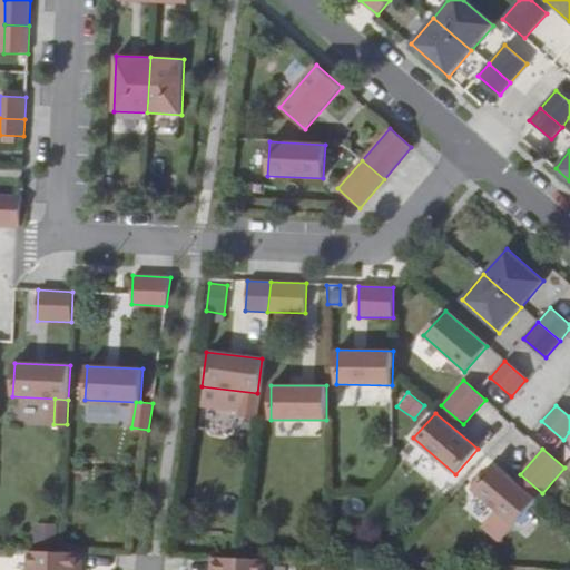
[(537,500),(494,463),(472,489),(514,526),(537,500)]
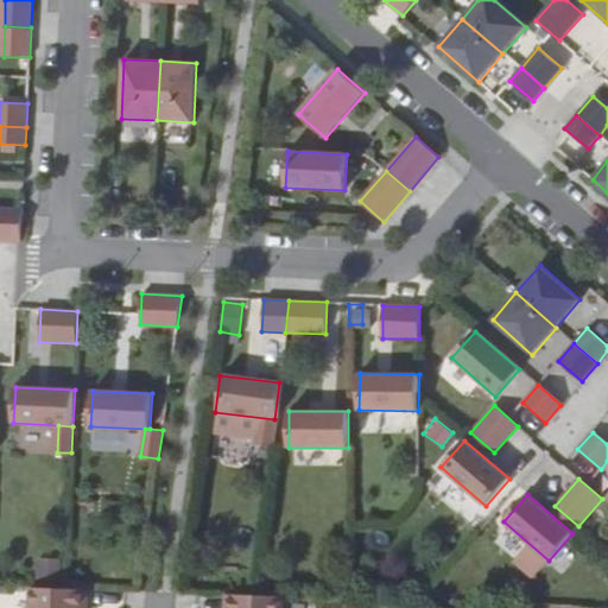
[(56,576),(52,556),(33,559),(37,580),(56,576)]
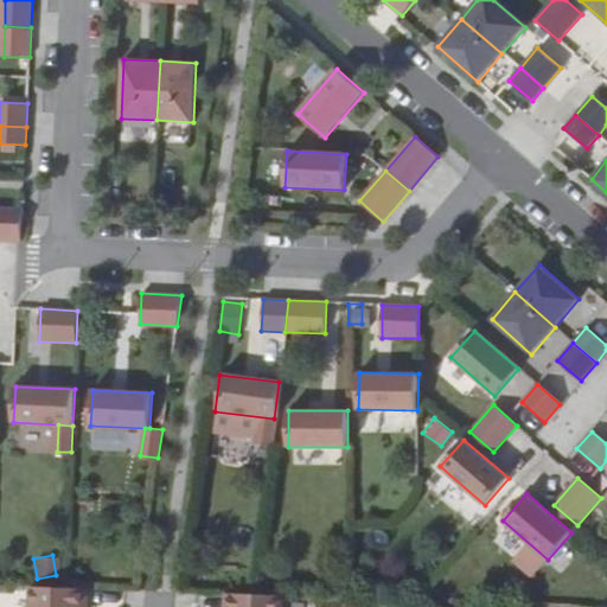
[(100,588),(42,587),(40,606),(90,606),(91,605),(98,605),(100,588)]
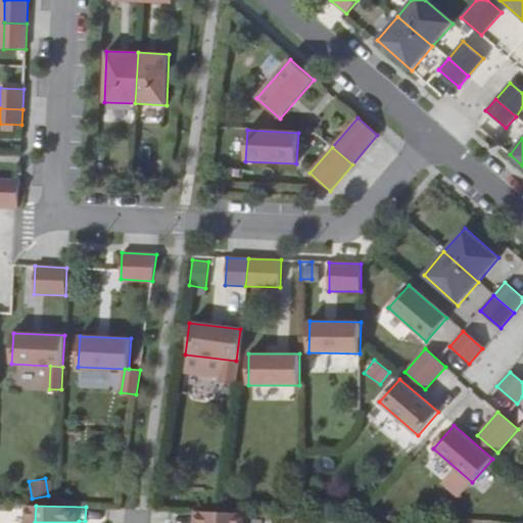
[(235,522),(236,512),(186,510),(185,522),(235,522)]
